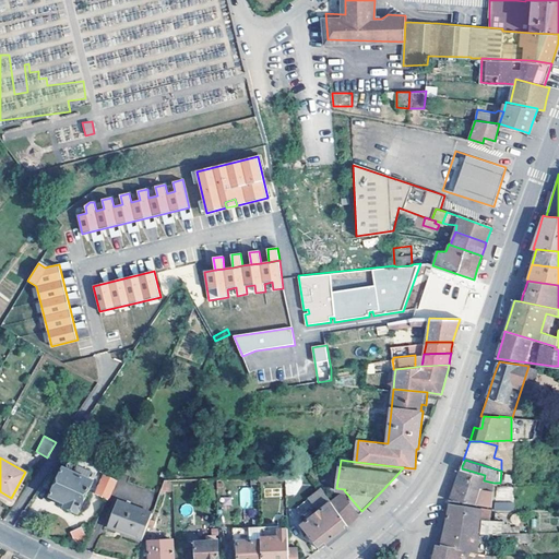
[(78,473),(64,466),(51,495),(68,502),(67,506),(80,512),(94,480),(90,478),(78,473)]
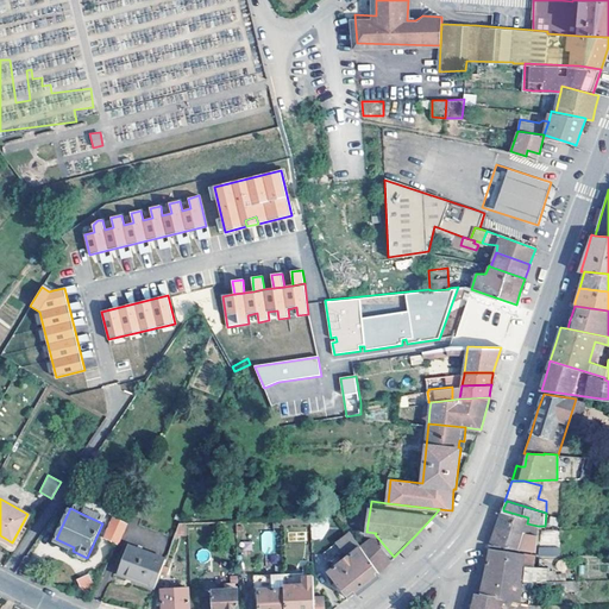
[(101,514),(88,508),(85,515),(98,521),(101,514)]
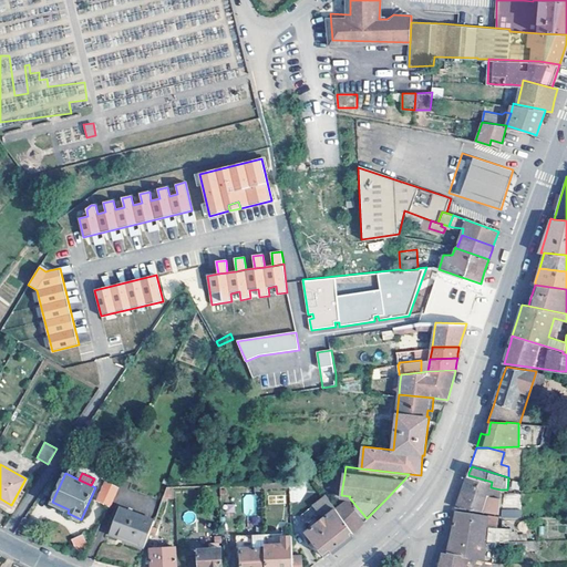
[(500,497),(488,495),(491,487),(492,482),(468,475),(463,488),(462,494),(456,507),(498,514),(500,497)]
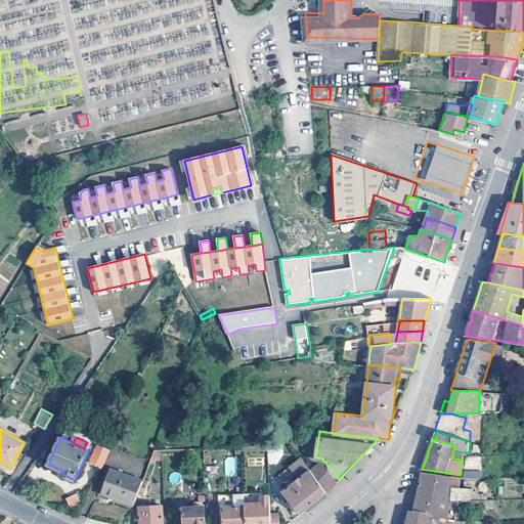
[(110,450),(98,445),(91,462),(102,467),(110,450)]
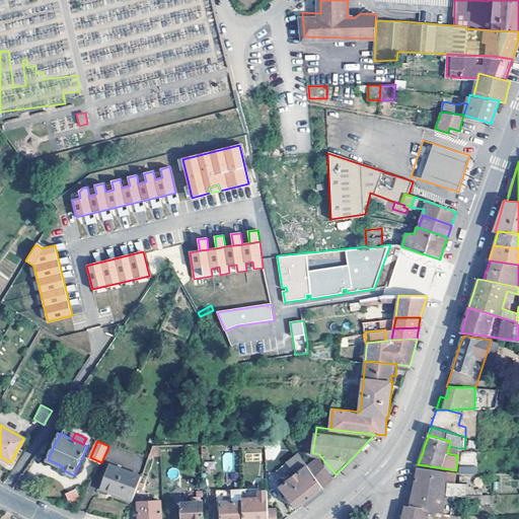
[(159,455),(158,444),(153,444),(149,455),(159,455)]
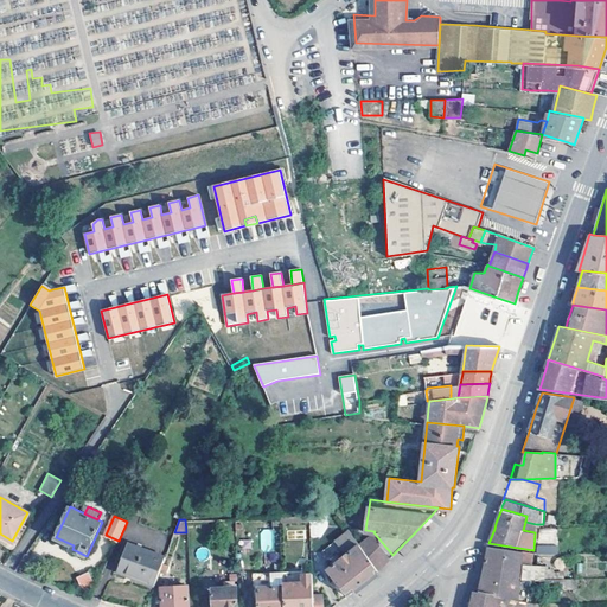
[(324,536),(323,522),(310,524),(311,537),(324,536)]
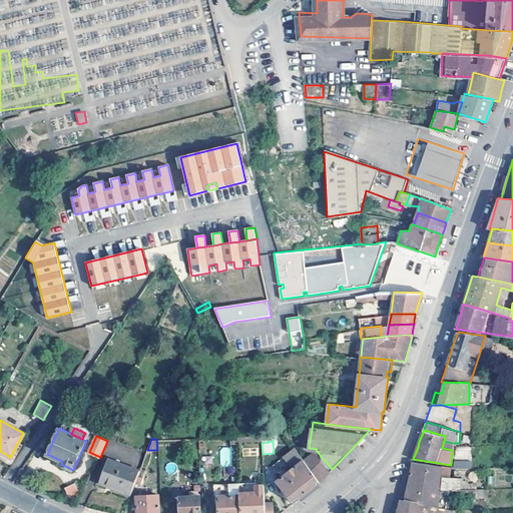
[(230,448),(219,448),(219,466),(230,466),(230,448)]
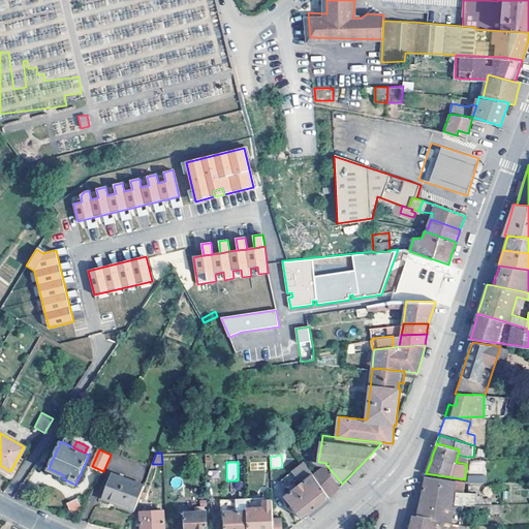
[(330,497),(342,484),(325,464),(313,474),(330,497)]
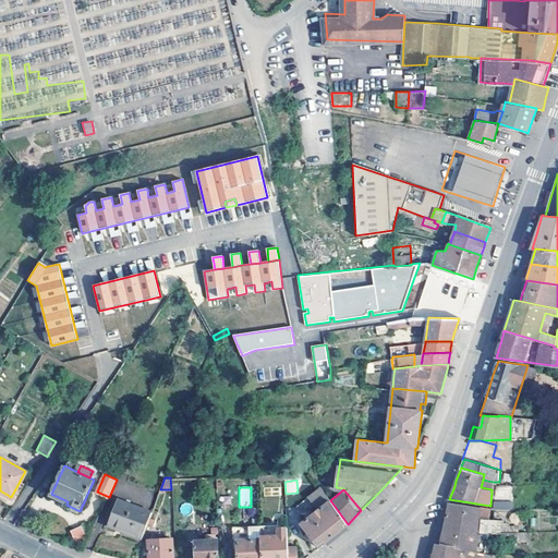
[(152,511),(118,498),(109,524),(143,536),(152,511)]
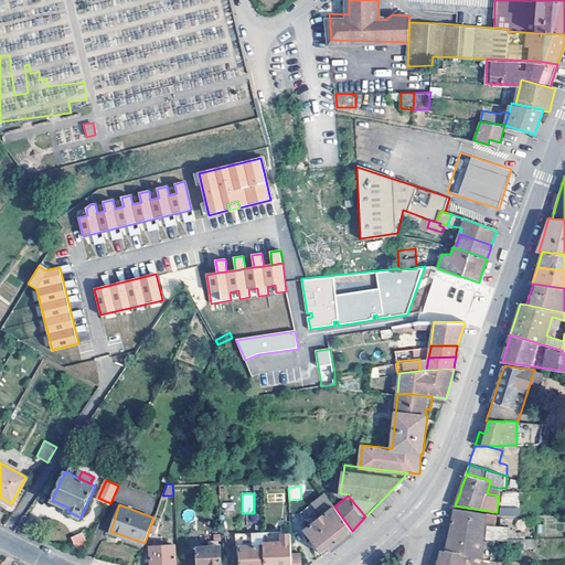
[(352,531),(334,507),(305,530),(323,554),(352,531)]
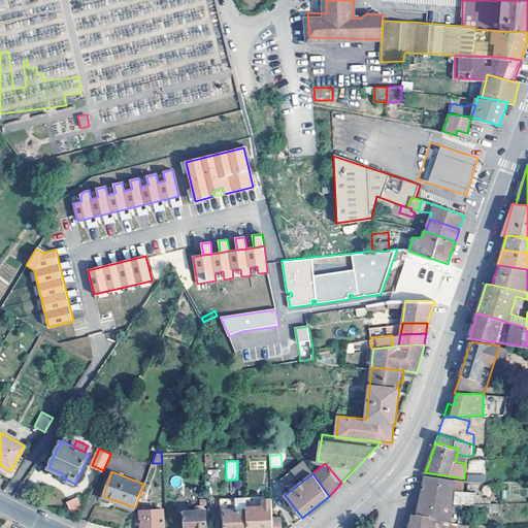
[(417,510),(416,515),(437,519),(451,522),(451,520),(452,503),(453,489),(454,480),(425,474),(417,510)]
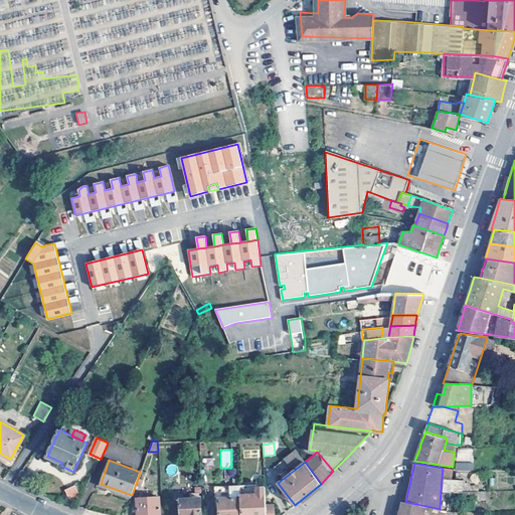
[(443,468),(442,477),(452,478),(453,470),(453,469),(443,468)]
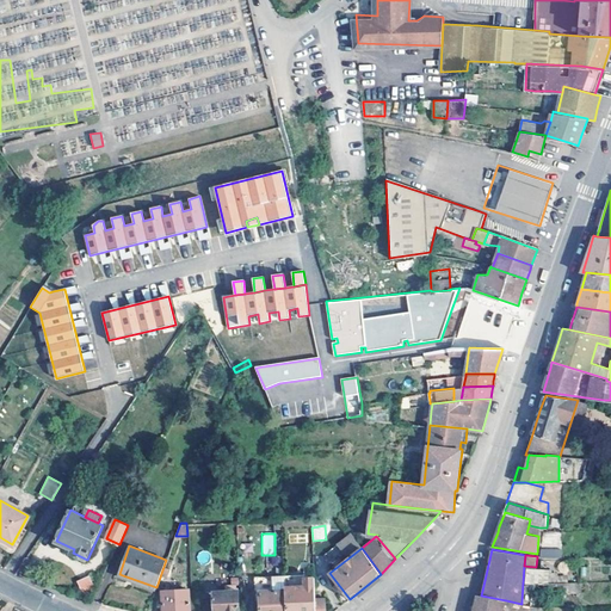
[(549,563),(541,562),(538,568),(537,582),(545,582),(547,568),(549,568),(549,563)]
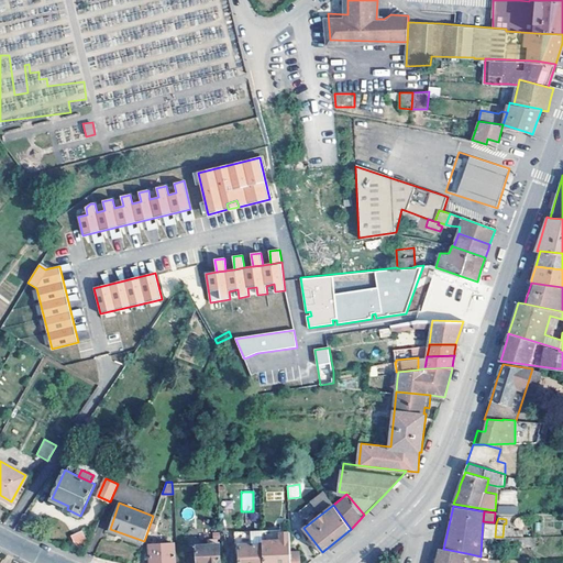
[(494,522),(483,521),(482,537),(493,537),(494,522)]
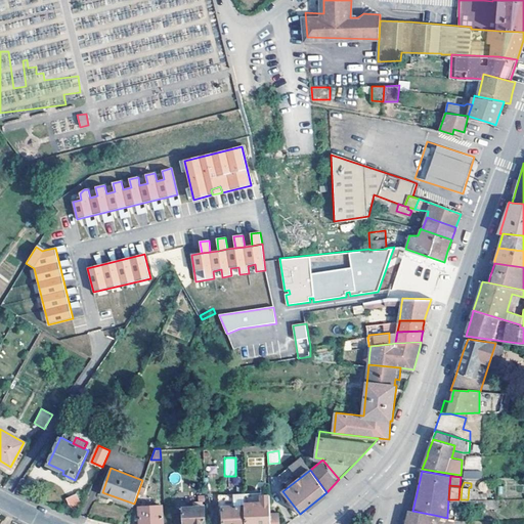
[(223,523),(246,523),(246,505),(245,505),(245,501),(244,492),(234,492),(234,505),(223,506),(223,523)]
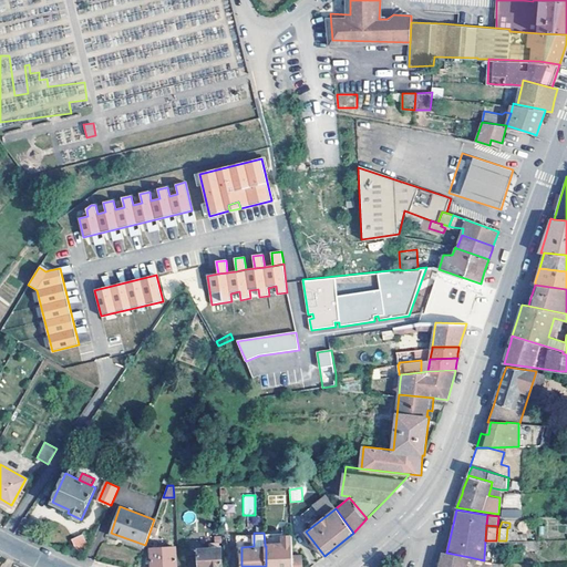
[(266,546),(266,566),(292,566),(292,554),(291,534),(284,535),(284,543),(265,543),(265,546),(266,546)]
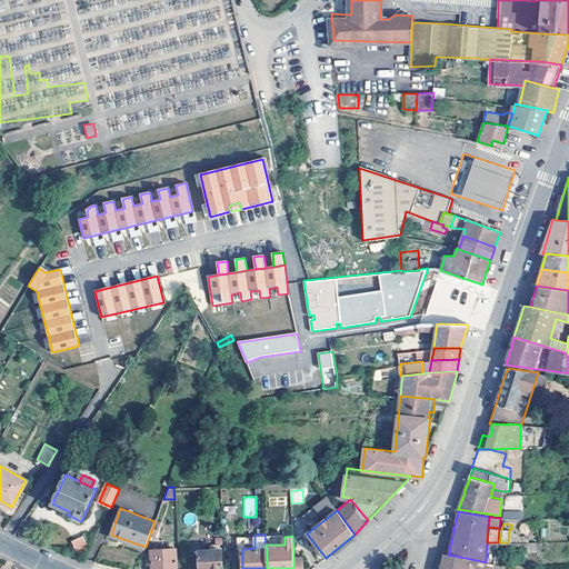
[(90,551),(85,538),(75,541),(81,556),(90,551)]
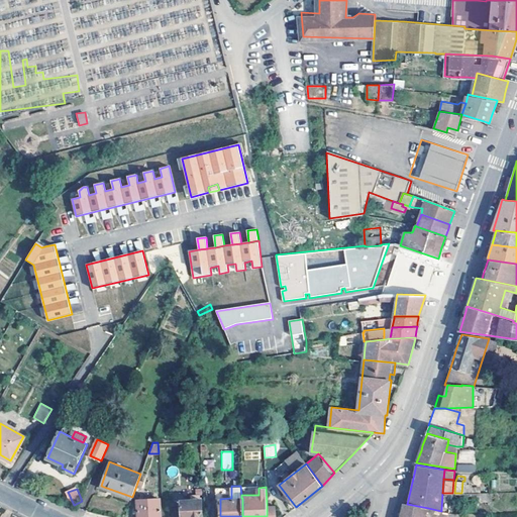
[(491,502),(491,492),(480,492),(480,502),(491,502)]
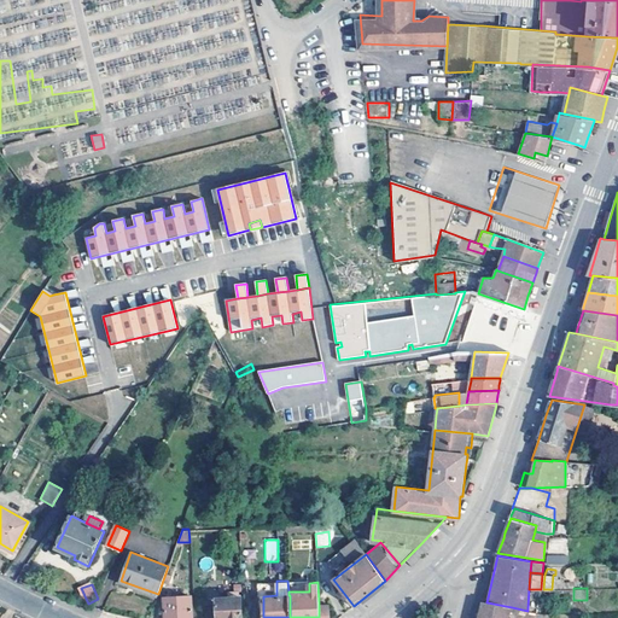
[(192,617),(191,595),(168,596),(163,598),(164,617),(192,617)]
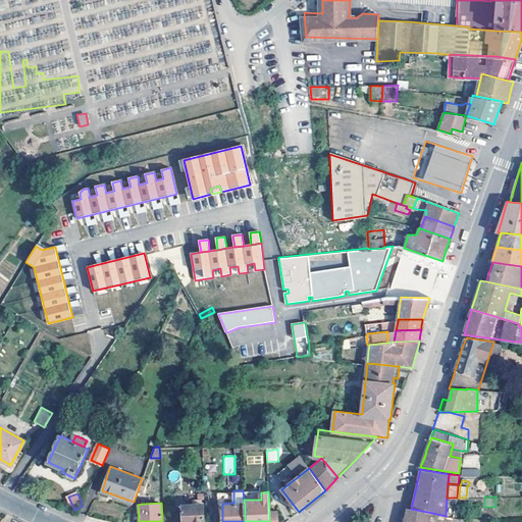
[(204,521),(204,504),(184,505),(184,521),(204,521)]
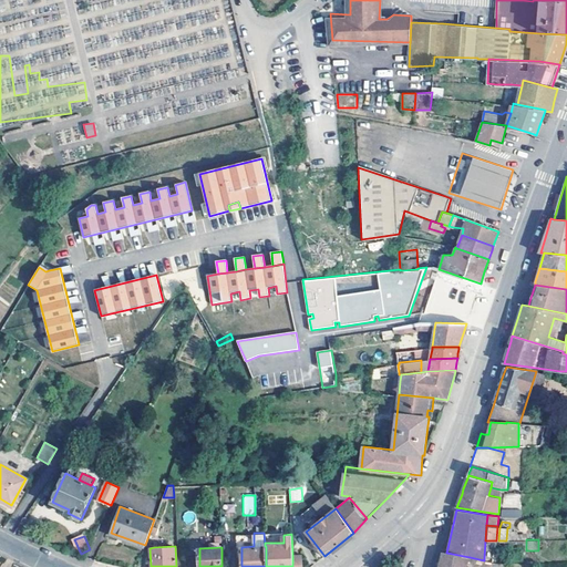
[(439,566),(466,566),(470,557),(446,553),(443,552),(442,559),(441,565),(439,566)]
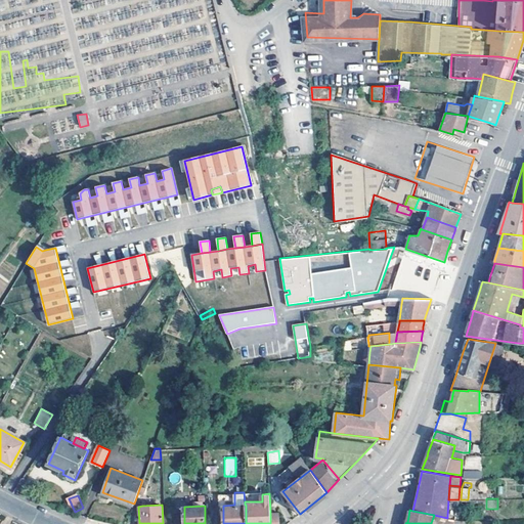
[(280,523),(279,512),(270,512),(270,523),(280,523)]
